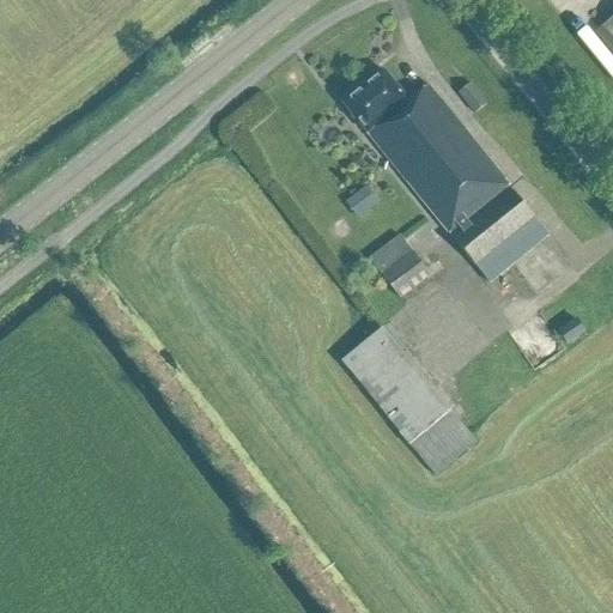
[(612,50),(612,19),(598,32),(612,50)]
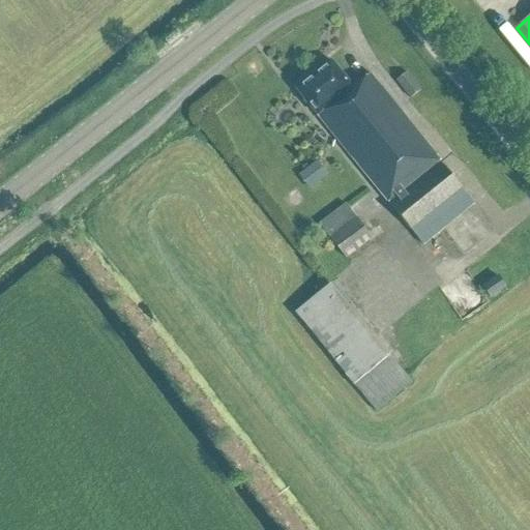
[(529,52),(503,24),(496,30),(527,63),(529,60),(529,52)]
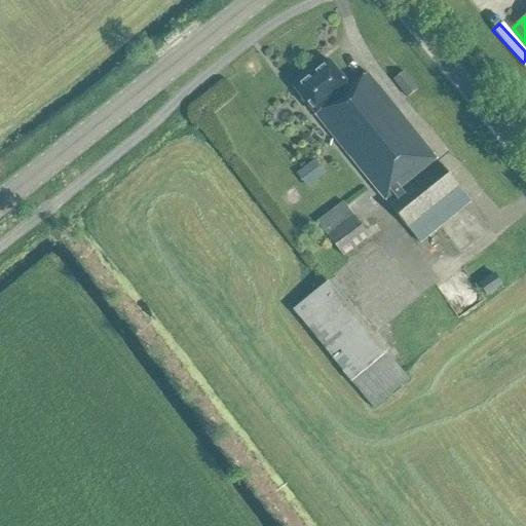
[(350,87),(329,62),(294,89),(422,245),(474,202),(367,74),(350,87)]
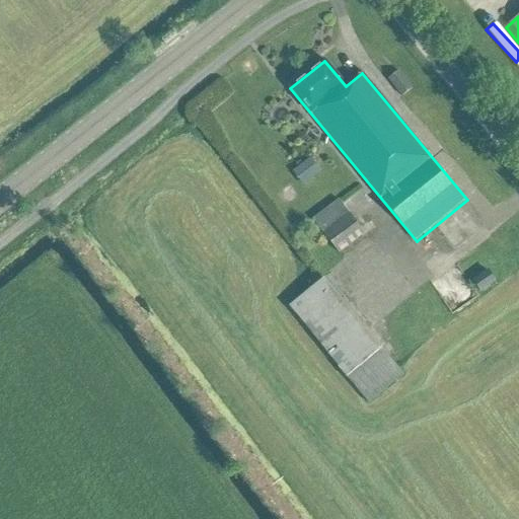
[(401,95),(413,87),(398,71),(388,78),(401,95)]
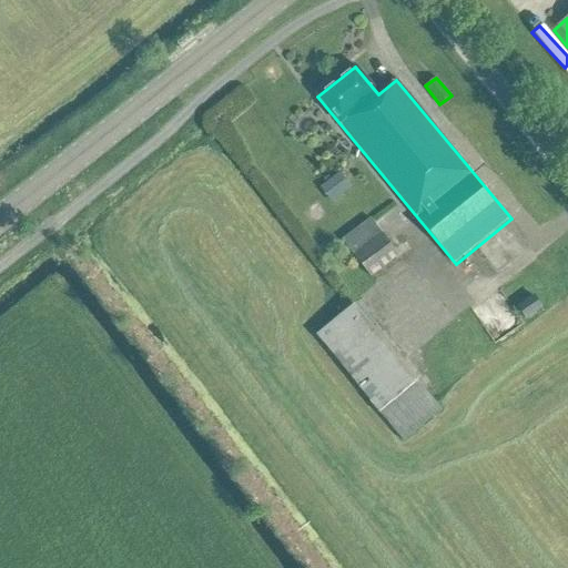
[(351,189),(338,173),(318,189),(332,204),(351,189)]
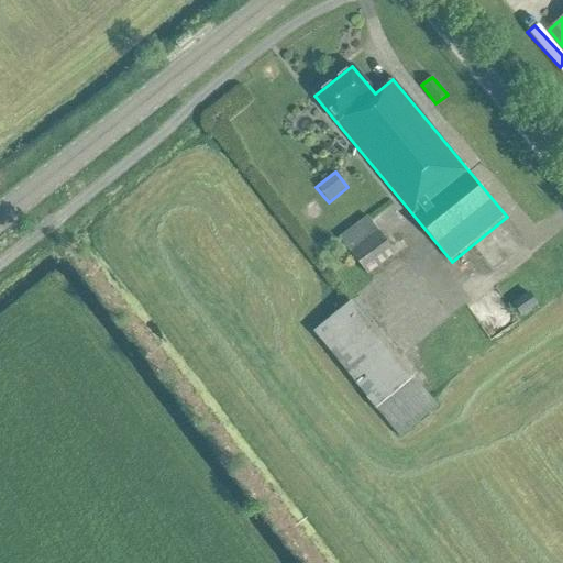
[(395,253),(378,232),(350,253),(366,275),(395,253)]
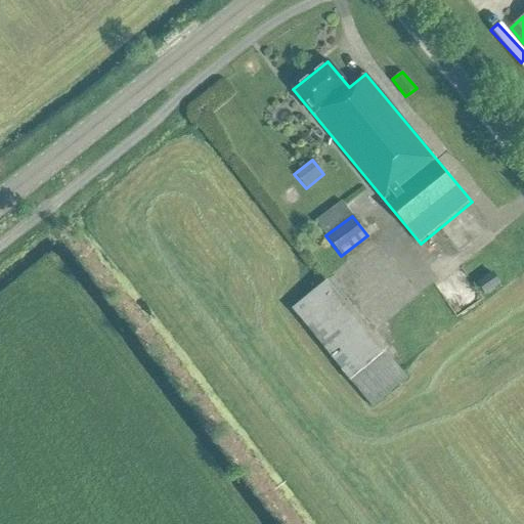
[(321,265),(328,274),(342,264),(336,255),(321,265)]
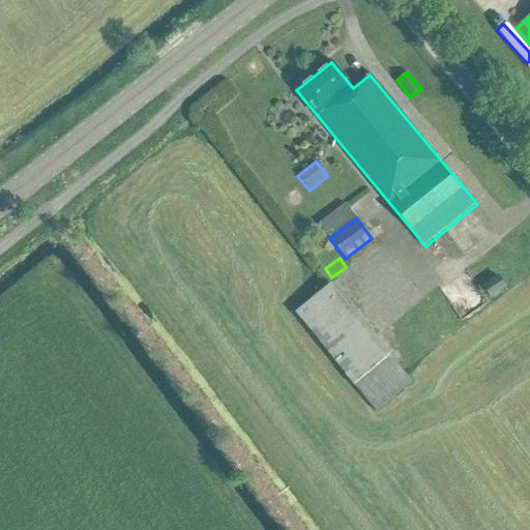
[(490,298),(505,288),(498,277),(482,288),(490,298)]
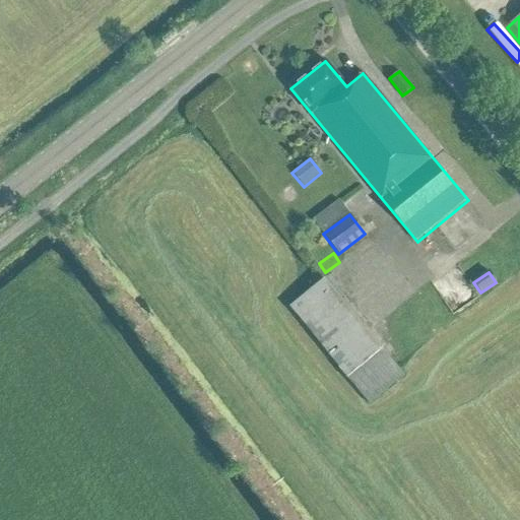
[(369,405),(403,376),(324,278),(289,306),(369,405)]
